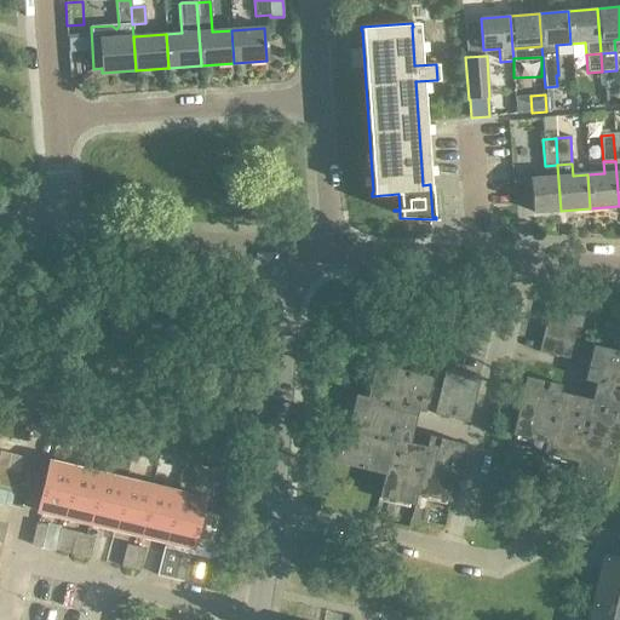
[(546,177),(529,178),(532,213),(561,211),(557,165),(545,166),(546,177)]
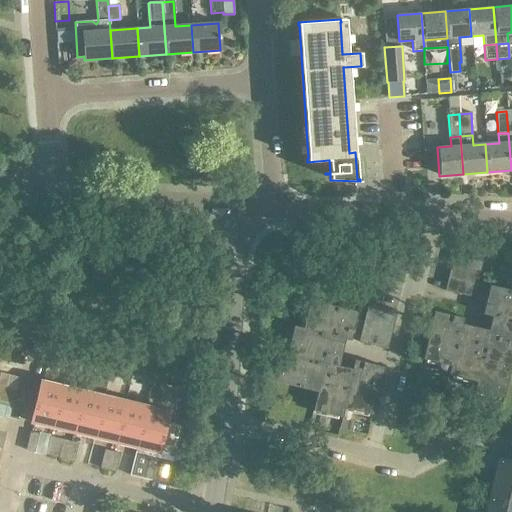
[(474,297),(483,259),(453,252),(444,290),(474,297)]
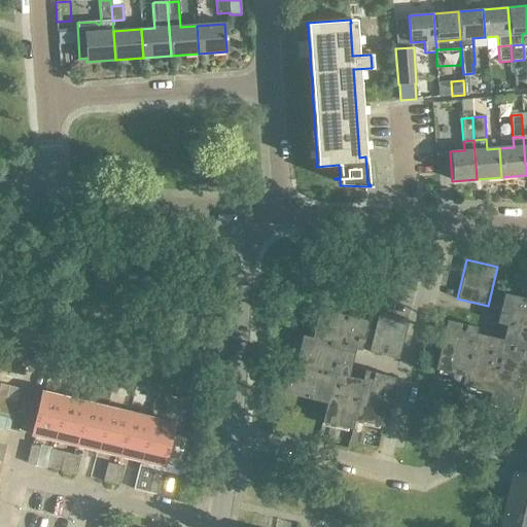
[(506,324),(503,340),(476,332),(478,327),(447,320),(435,369),(464,376),(462,385),(491,392),(488,402),(519,409),(526,372),(526,297),(504,292),(497,322),(506,324)]
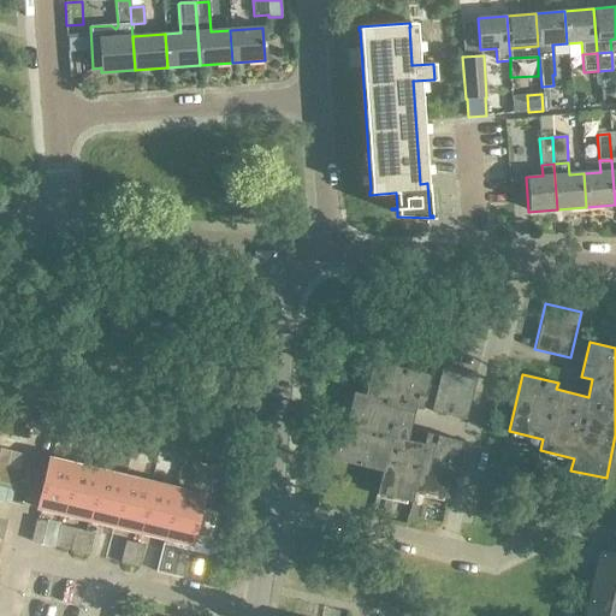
[(425,443),(408,439),(416,407),(422,409),(431,374),(373,360),(366,395),(354,391),(345,425),(335,422),(326,457),(381,471),(377,493),(412,502),(414,491),(449,498),(462,440),(427,432),(425,443)]
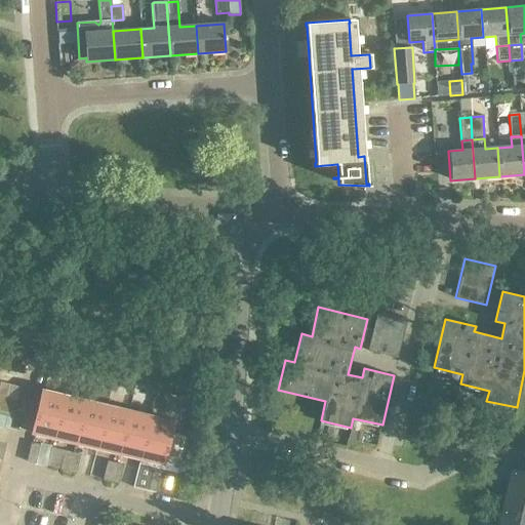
[(368,350),(398,358),(408,319),(377,311),(368,350)]
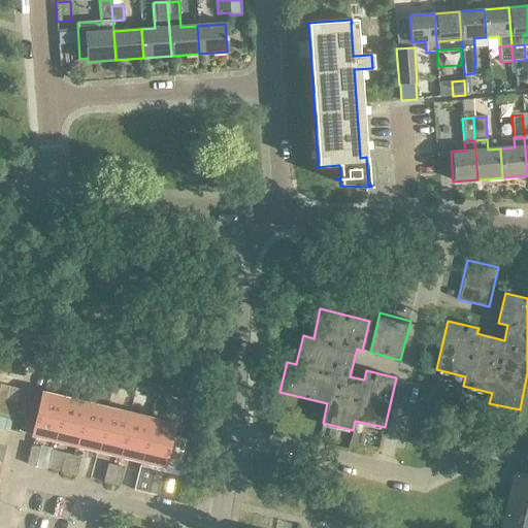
[(4,371),(23,375),(25,367),(6,363),(4,371)]
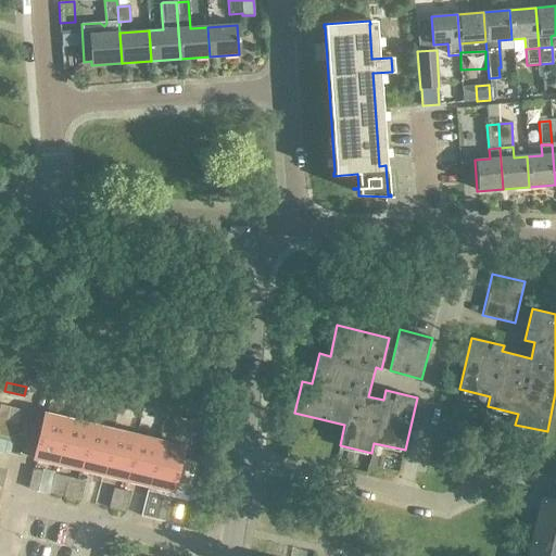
[(34,458),(57,464),(68,418),(45,413),(34,458)]
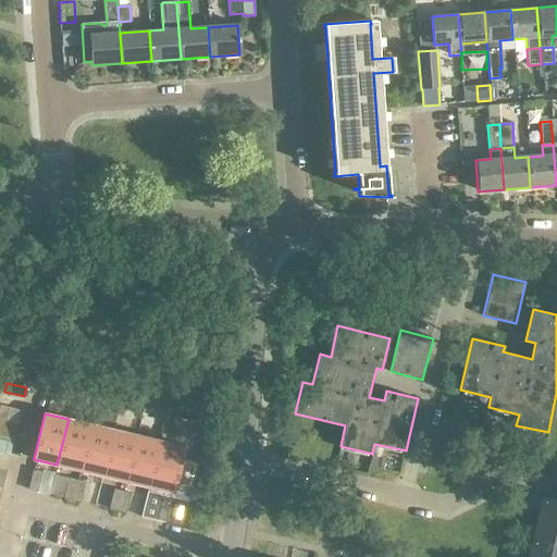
[(91,424),(69,419),(57,465),(81,470),(91,424)]
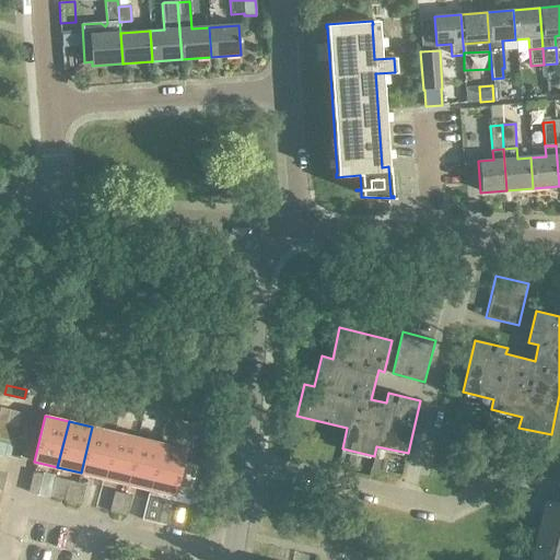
[(0,423),(0,432),(15,436),(18,428),(0,423)]
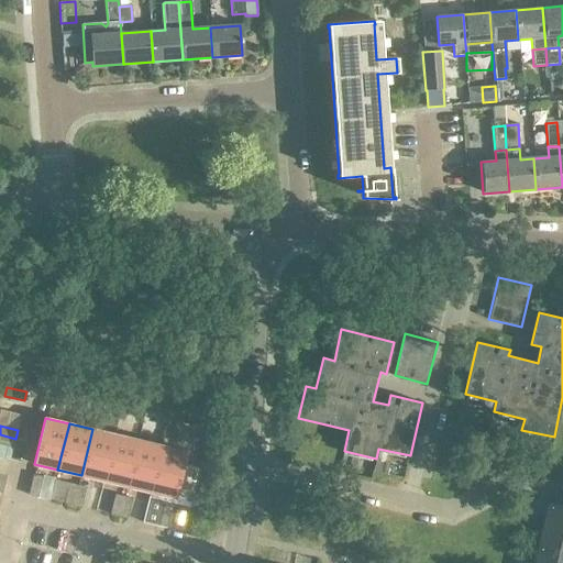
[(81,475),(105,481),(116,434),(92,429),(81,475)]
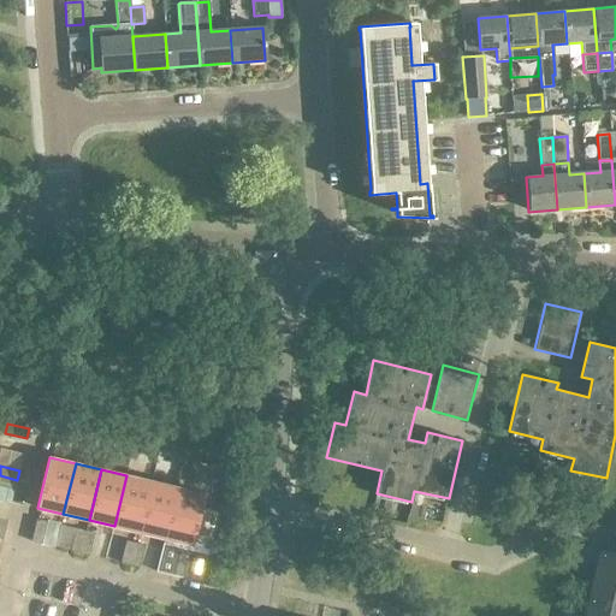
[(0,475),(0,485),(15,490),(17,480),(0,475)]
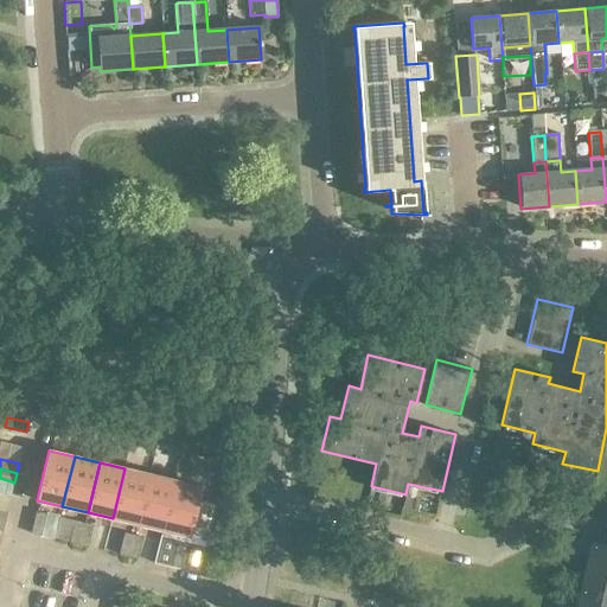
[(151,474),(125,468),(113,518),(138,525),(151,474)]
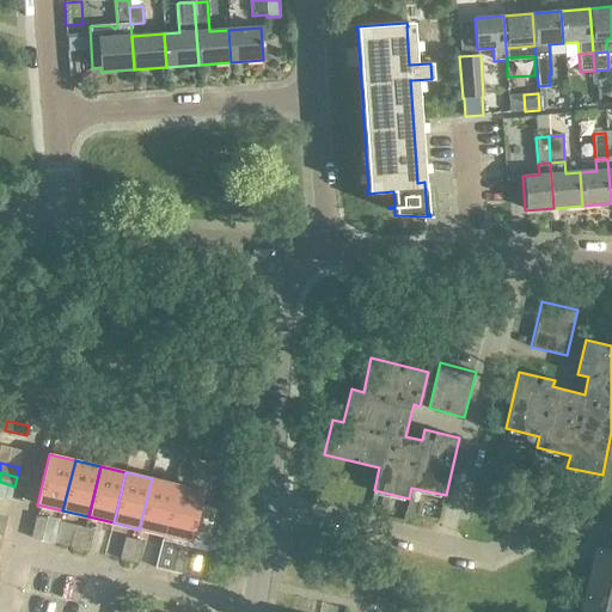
[(165,536),(177,484),(152,478),(139,530),(165,536)]
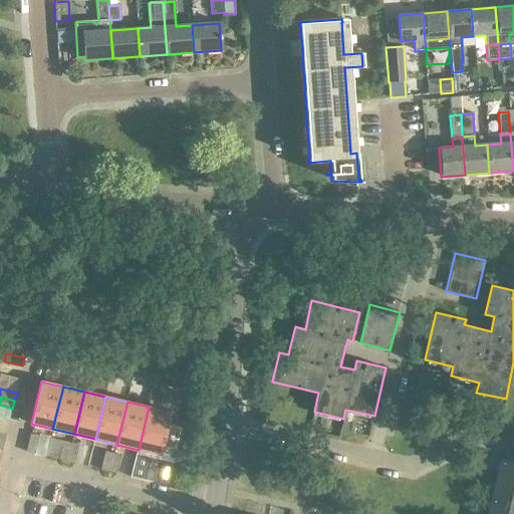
[(170,413),(149,407),(139,450),(176,459),(183,428),(168,424),(170,413)]
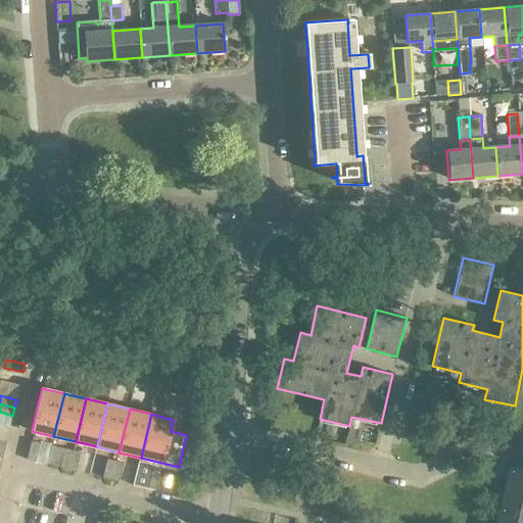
[(27,460),(35,462),(40,443),(31,441),(27,460)]
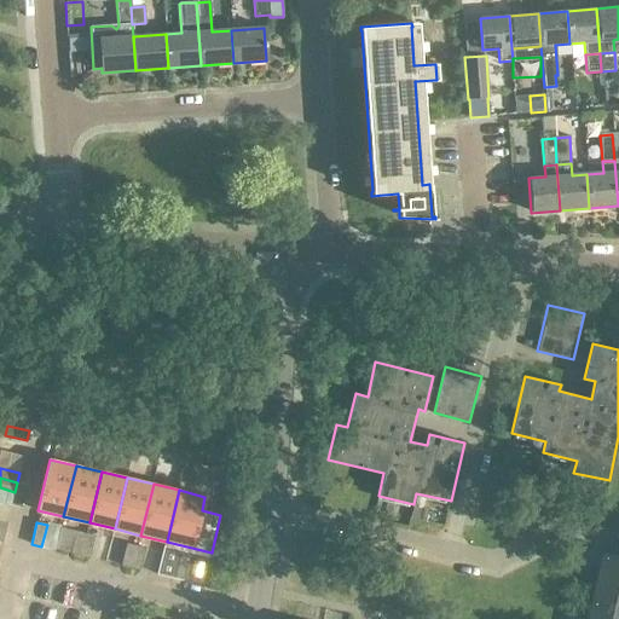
[(86,533),(76,532),(71,554),(80,556),(86,533)]
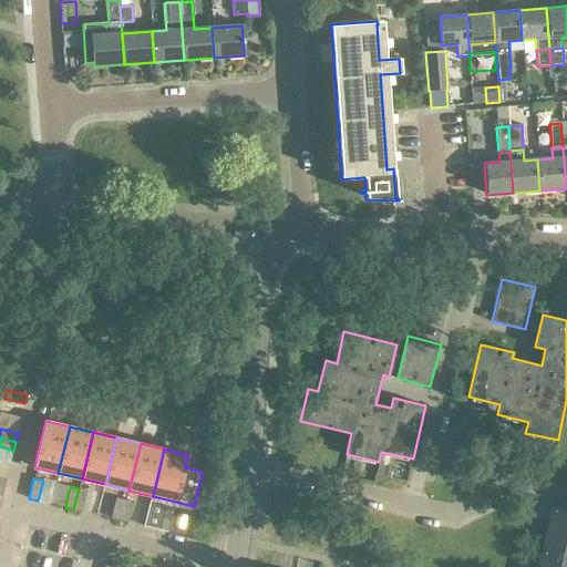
[(73,509),(82,511),(86,491),(79,488),(73,509)]
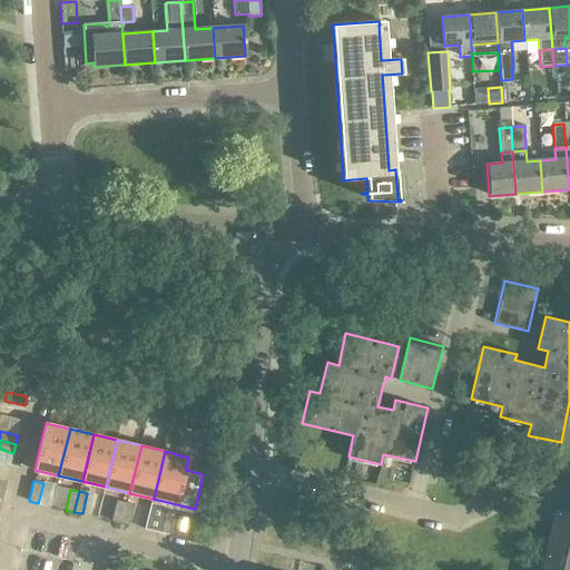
[(126,502),(117,501),(112,521),(120,523),(126,502)]
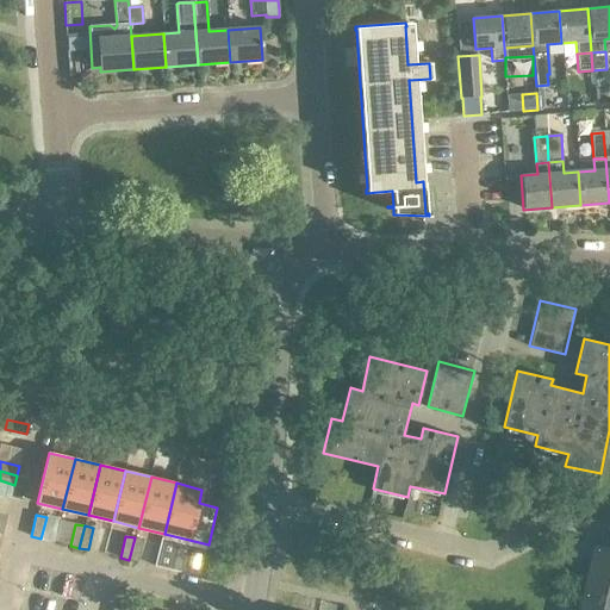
[(129,560),(138,561),(143,540),(135,537),(129,560)]
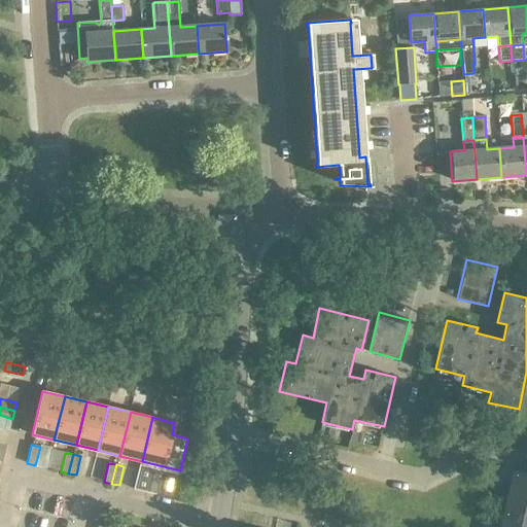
[(526,496),(526,473),(513,470),(507,492),(526,496)]
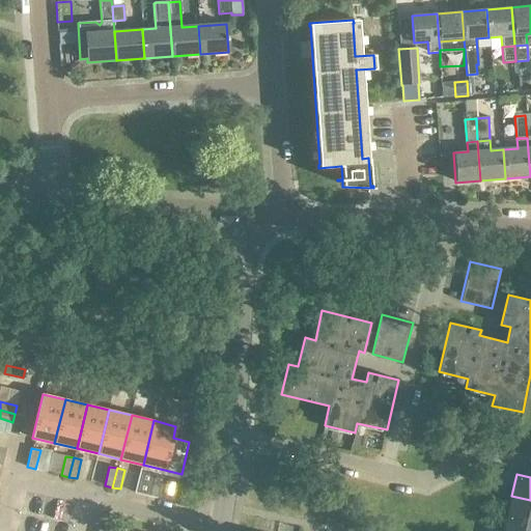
[(149,496),(158,498),(162,479),(155,477),(149,496)]
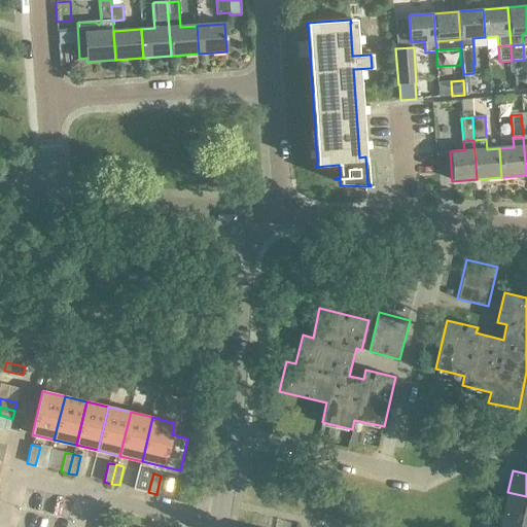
[(526,496),(507,492),(502,514),(526,520),(526,496)]
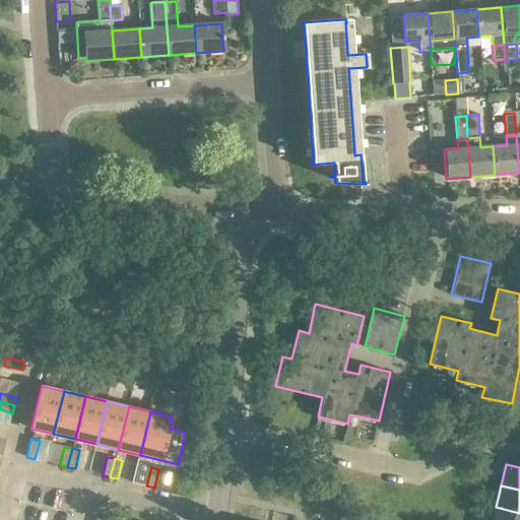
[(519,519),(519,513),(496,507),(492,519),(519,519)]
